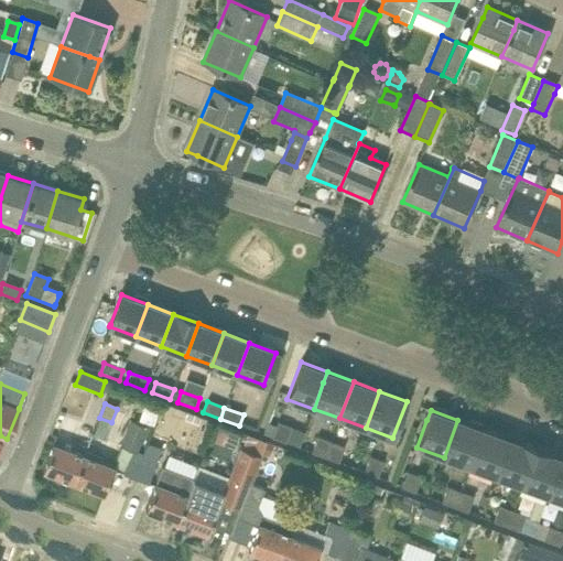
[(58,412),(54,425),(60,428),(64,414),(58,412)]
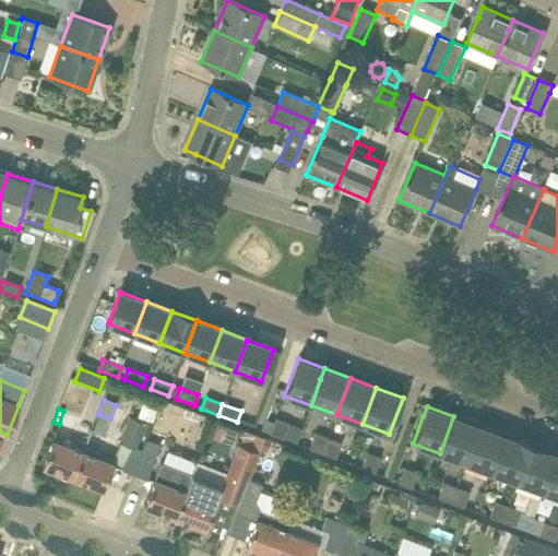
[(68,411),(58,430),(71,437),(81,416),(68,411)]
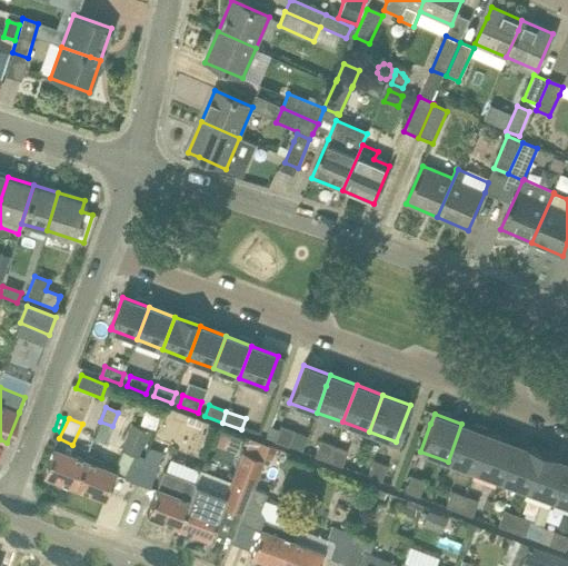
[(461,424),(448,462),(474,472),(488,434),(461,424)]
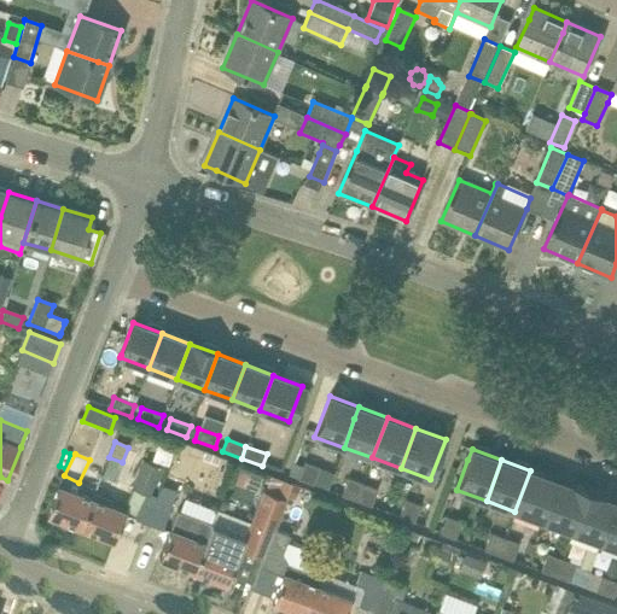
[(144,496),(134,520),(145,525),(155,500),(150,497),(159,471),(141,463),(131,491),(144,496)]
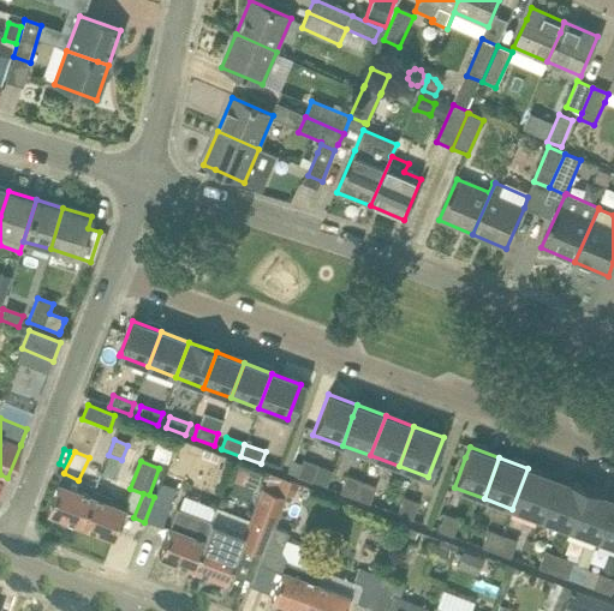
[(302,462),(300,465),(291,462),(286,474),(325,490),(331,473),(302,462)]
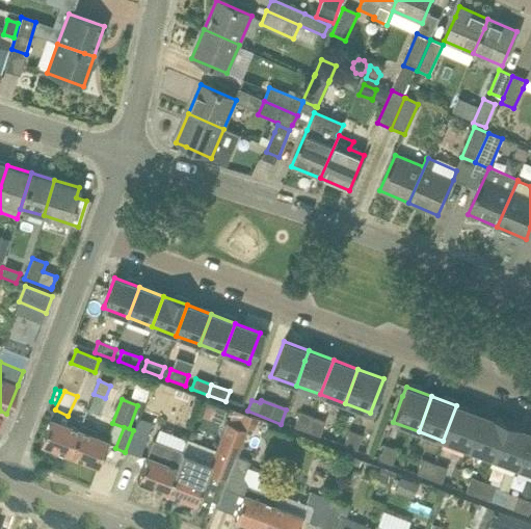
[(205,404),(200,418),(206,420),(211,407),(205,404)]
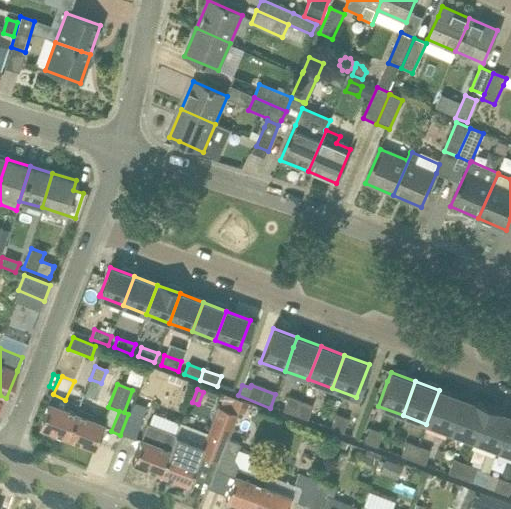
[(439,390),(426,424),(450,432),(462,399),(439,390)]
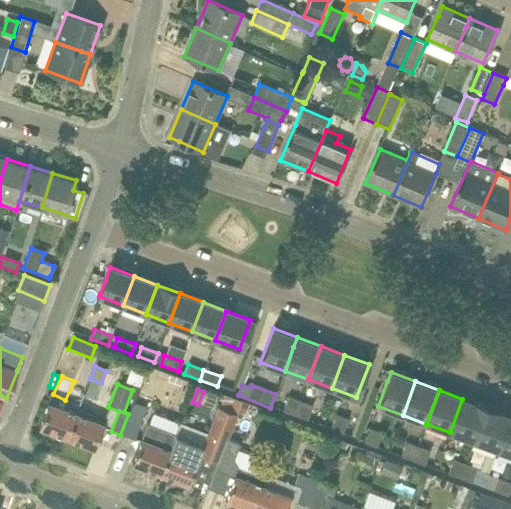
[(282,412),(294,416),(299,402),(288,398),(282,412)]
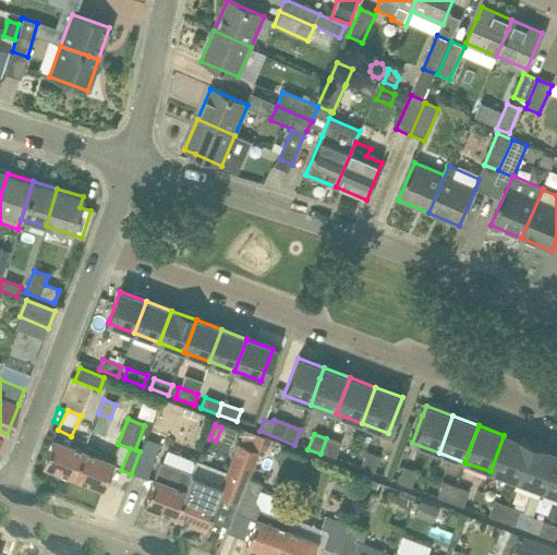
[(504,435),(491,471),(516,481),(530,444),(504,435)]
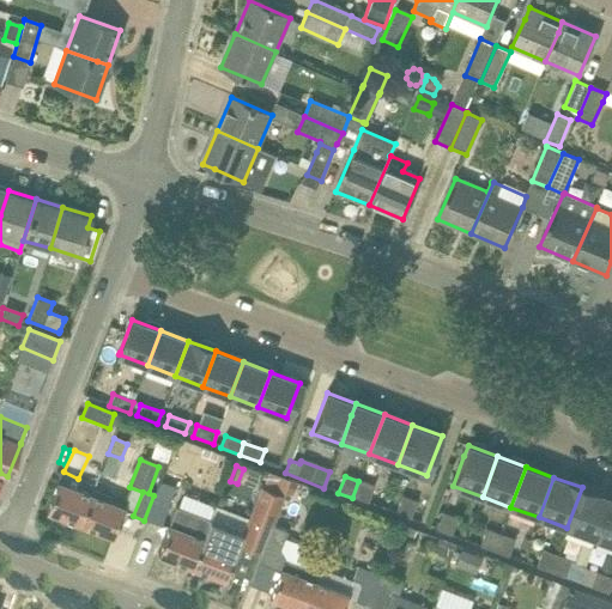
[(289,480),(284,494),(290,497),(296,482),(289,480)]
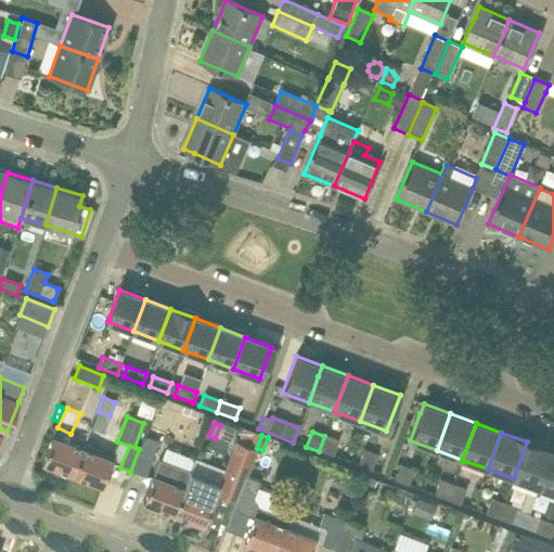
[(324,436),(319,451),(332,456),(337,440),(324,436)]
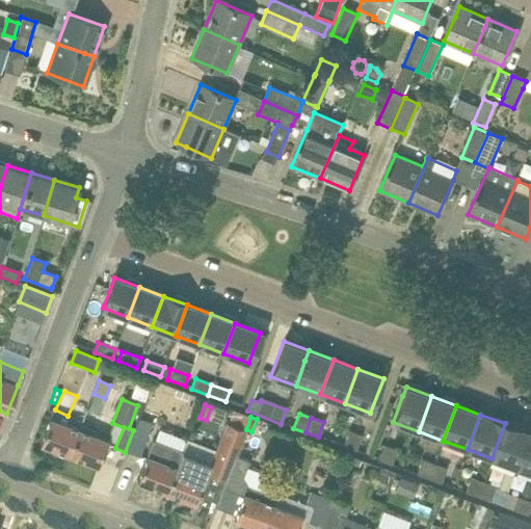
[(40,445),(69,456),(73,446),(79,430),(50,419),(40,445)]
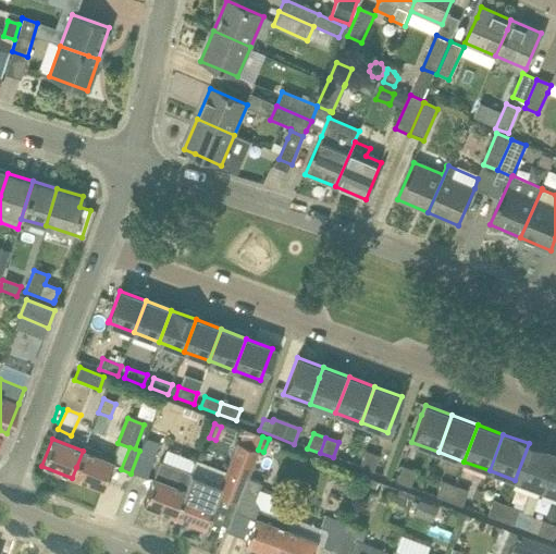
[(145,439),(139,451),(131,474),(147,479),(160,444),(145,439)]
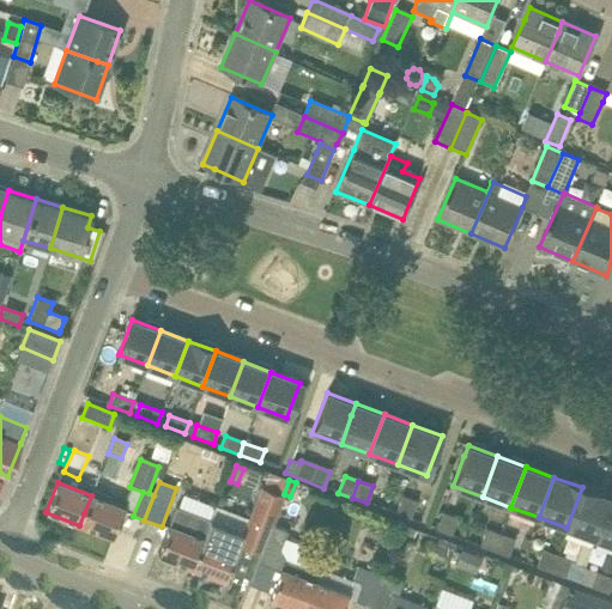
[(243,534),(210,521),(203,539),(191,568),(224,580),(228,572),(249,579),(256,562),(272,528),(284,494),(260,486),(243,534)]
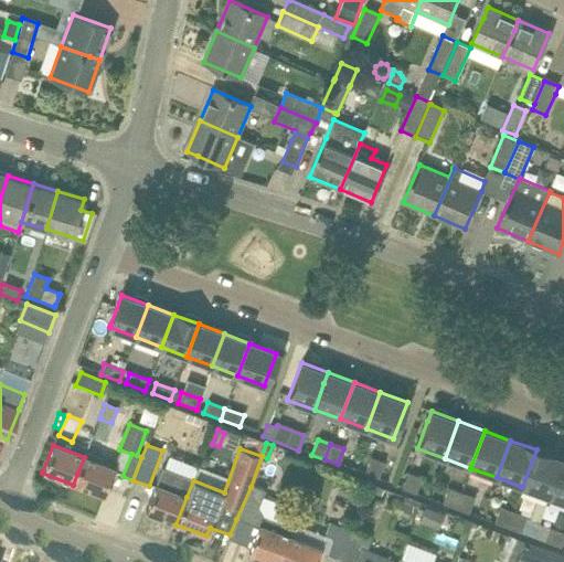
[(549,497),(559,470),(562,459),(536,449),(522,487),(549,497)]
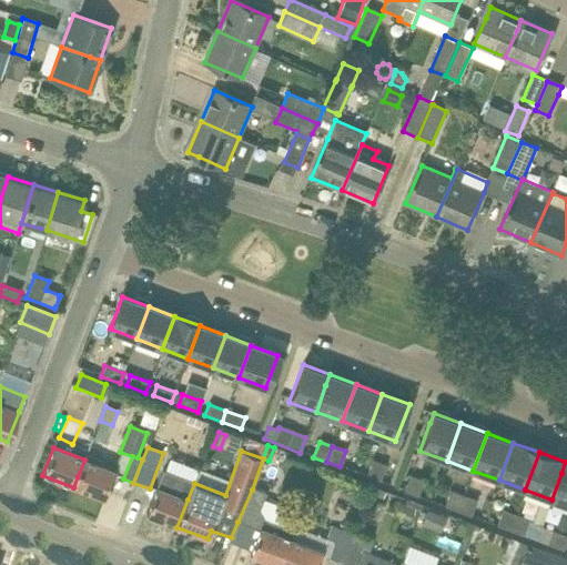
[(84,460),(78,476),(73,487),(104,498),(115,471),(84,460)]
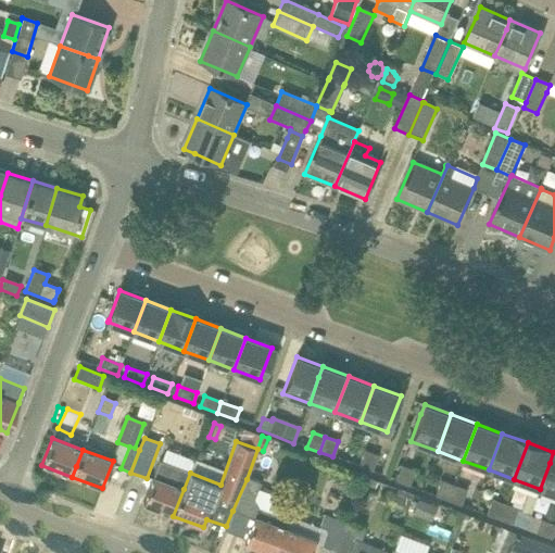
[(380,475),(387,460),(364,451),(358,467),(380,475)]
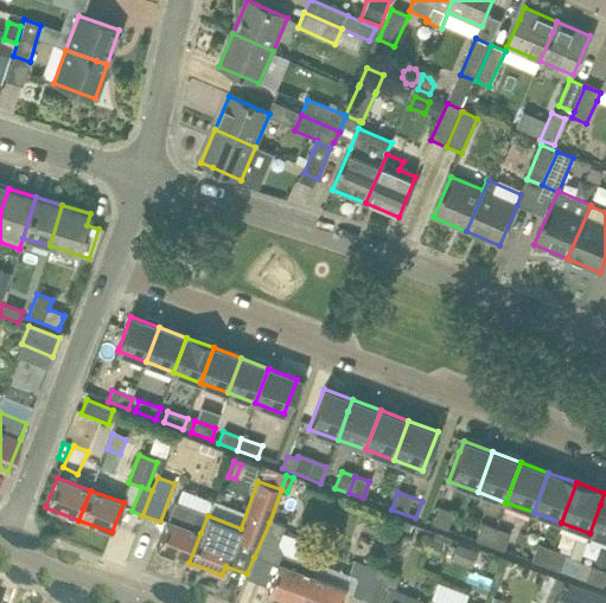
[(589,533),(605,539),(605,493),(604,493),(600,505),(589,533)]
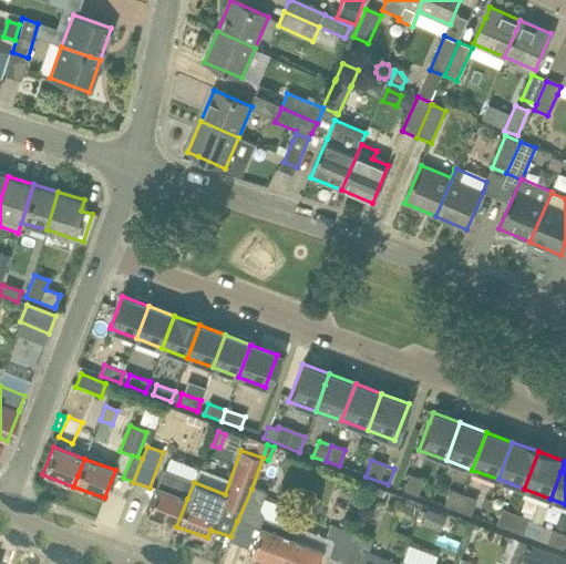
[(409,475),(403,492),(417,496),(422,481),(409,475)]
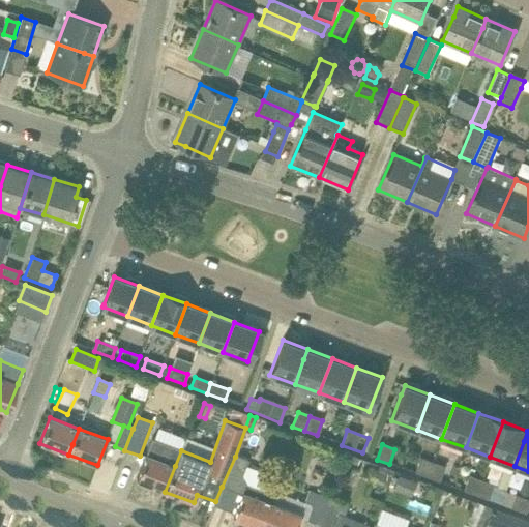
[(175,466),(146,455),(136,480),(165,492),(175,466)]
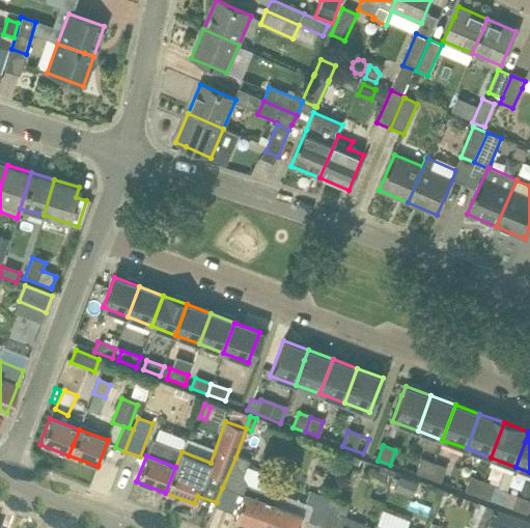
[(235,457),(222,488),(236,494),(242,496),(246,484),(247,485),(242,478),(246,467),(248,462),(235,457)]
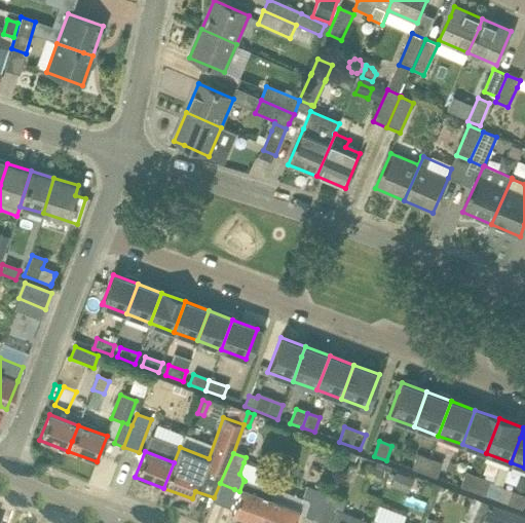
[(423,475),(428,459),(416,455),(411,470),(423,475)]
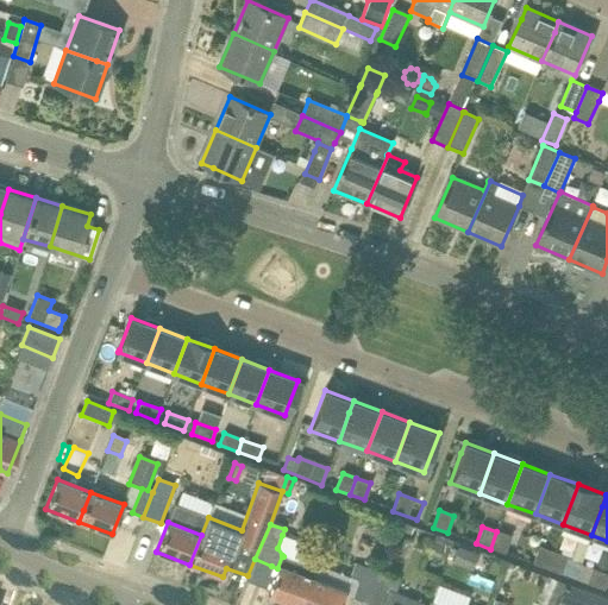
[(511,537),(496,531),(490,549),(505,554),(511,537)]
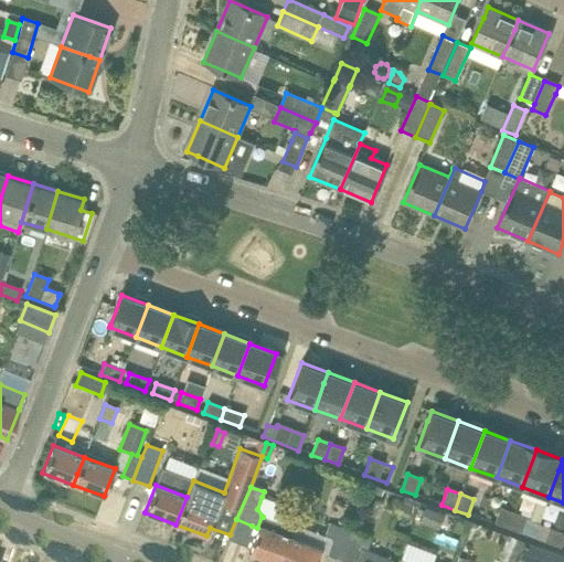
[(529,519),(513,513),(507,528),(533,538),(538,525),(544,508),(534,505),(529,519)]
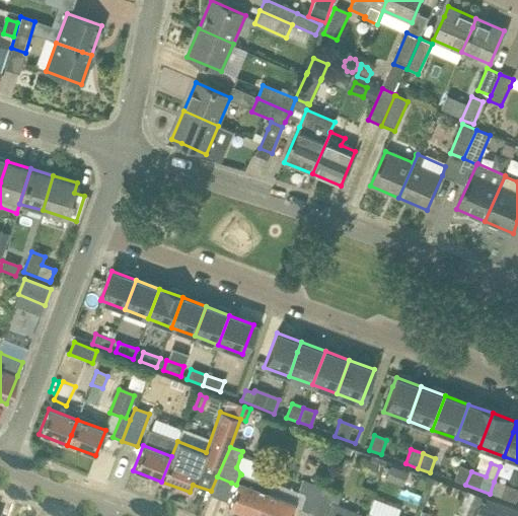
[(385,466),(379,484),(391,488),(397,471),(385,466)]
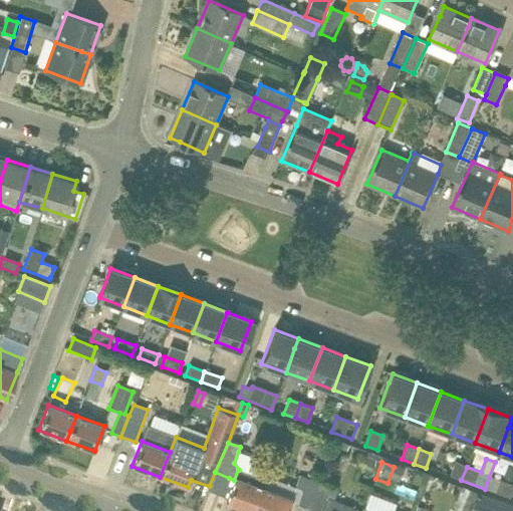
[(461,480),(467,467),(454,462),(449,476),(461,480)]
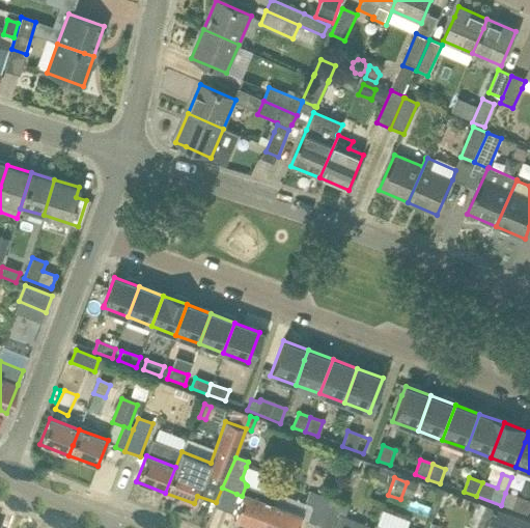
[(247,485),(246,484),(242,496),(232,519),(253,527),(262,527),(275,496),(247,485)]
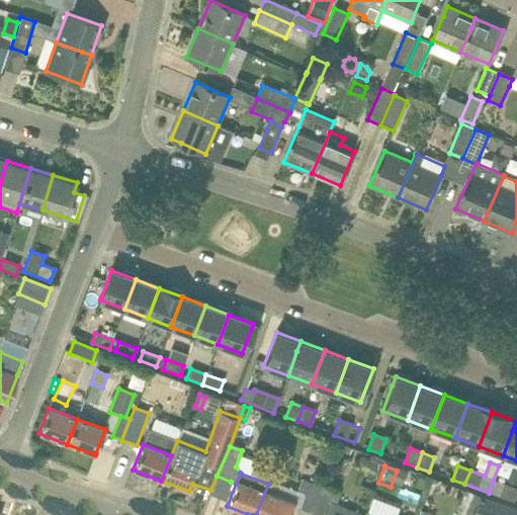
[(268,493),(265,492),(269,484),(268,484),(256,514),(288,514),(292,506),(311,513),(321,487),(303,480),(297,493),(272,483),(268,493)]
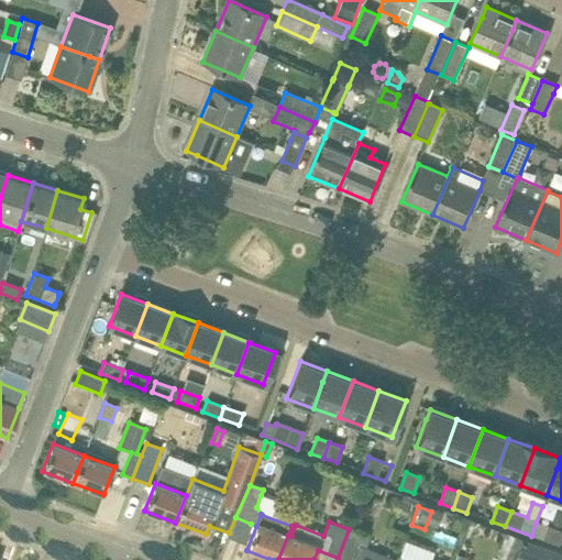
[(531,536),(558,546),(559,545),(558,544),(561,534),(561,531),(536,523),(531,536)]
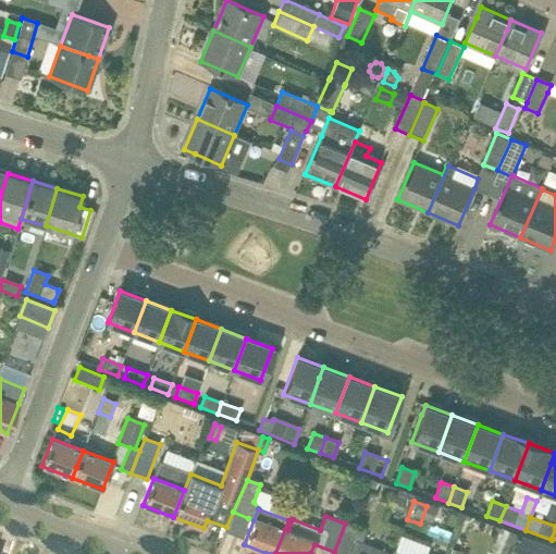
[(386,553),(361,543),(366,532),(345,524),(334,552),(337,553),(386,553)]
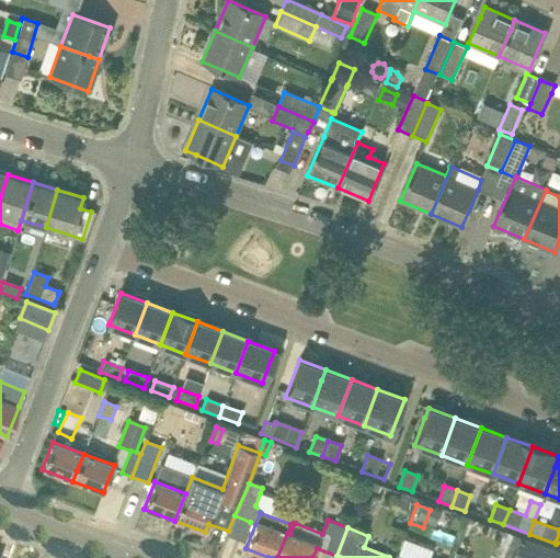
[(514,556),(517,557),(539,557),(544,548),(520,539),(514,556)]
